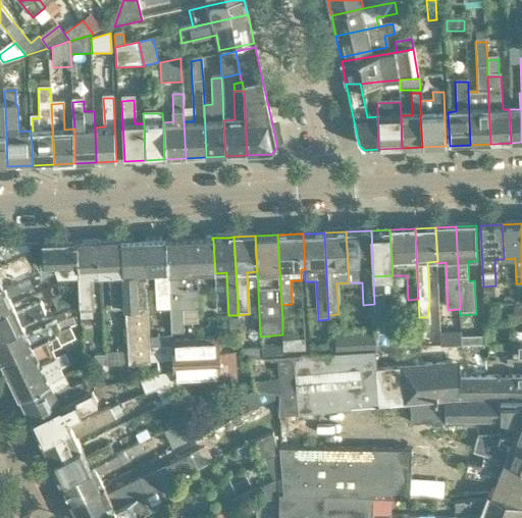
[(212,238),(200,239),(167,240),(170,295),(170,310),(171,334),(183,333),(183,325),(198,325),(197,310),(199,310),(197,279),(201,279),(201,274),(215,273),(213,240),(212,240),(212,238)]
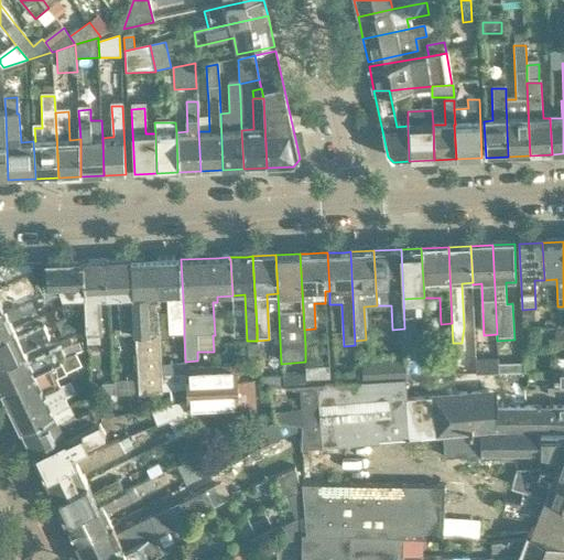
[(184,335),(184,319),(181,259),(156,260),(159,300),(169,299),(171,336),(184,335)]
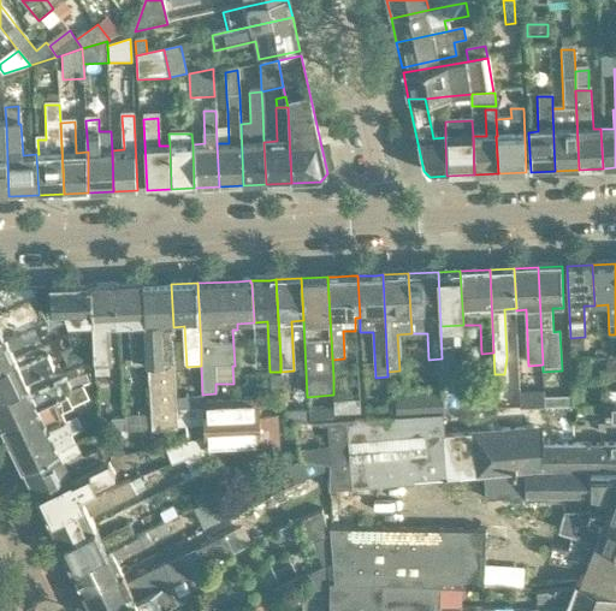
[(178,431),(176,399),(173,327),(171,284),(143,285),(148,365),(148,368),(150,416),(152,432),(178,431)]
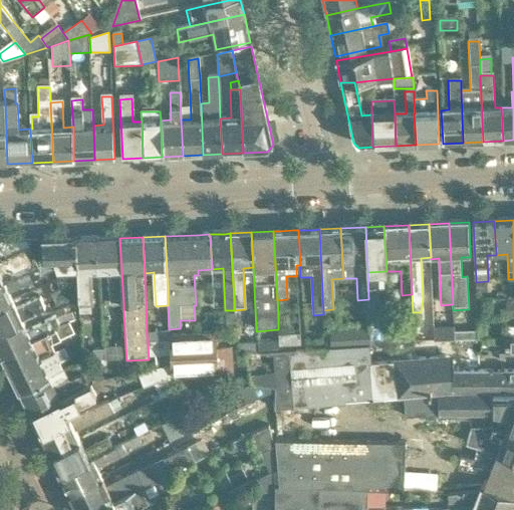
[(110,305),(123,304),(119,238),(97,239),(99,274),(109,273),(110,305)]
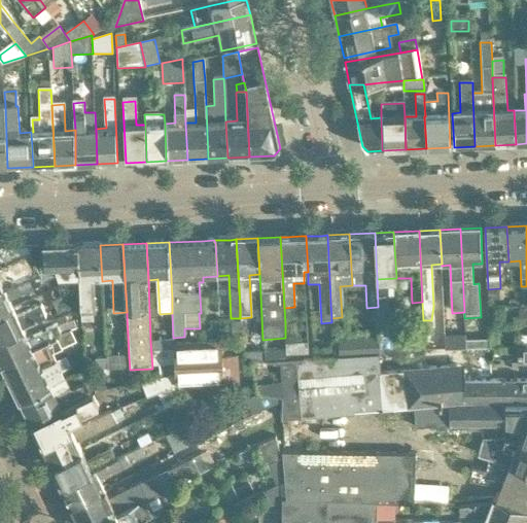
[(100,245),(77,246),(79,278),(80,301),(80,305),(80,315),(81,324),(94,323),(93,316),(95,316),(94,281),(102,281),(100,245)]
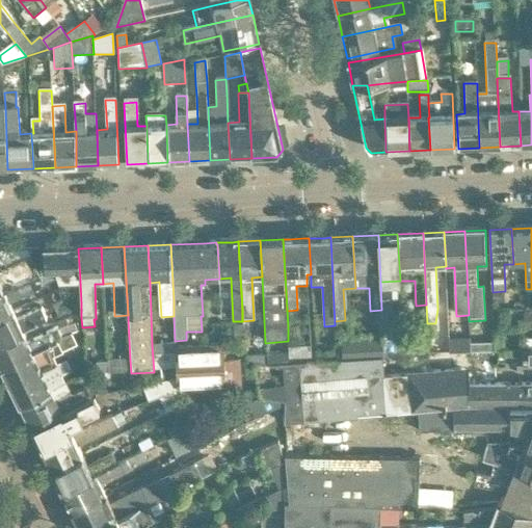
[(80,281),(78,248),(44,251),(45,272),(45,273),(56,272),(58,281),(58,283),(80,281)]
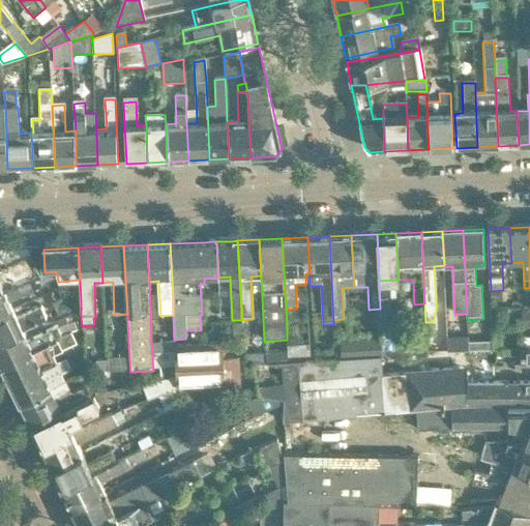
[(0,296),(29,283),(41,276),(41,274),(39,276),(30,256),(6,267),(0,253),(0,296)]
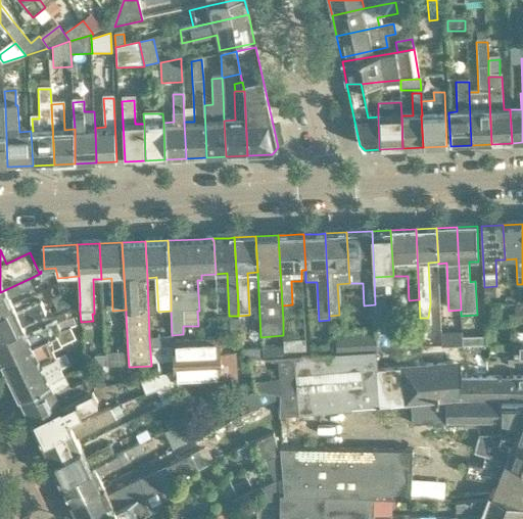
[(29,279),(0,292),(0,315),(14,309),(10,300),(41,285),(41,282),(57,276),(55,268),(44,269),(44,268),(41,271),(41,273),(29,279)]
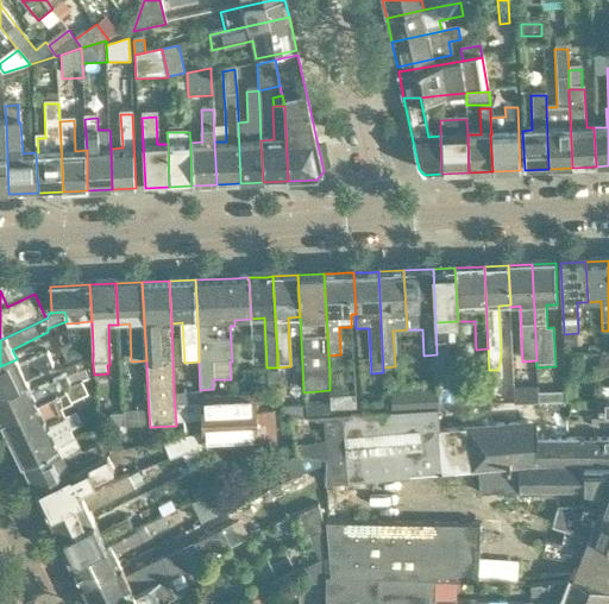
[(439,389),(462,388),(458,321),(435,322),(437,354),(439,389)]
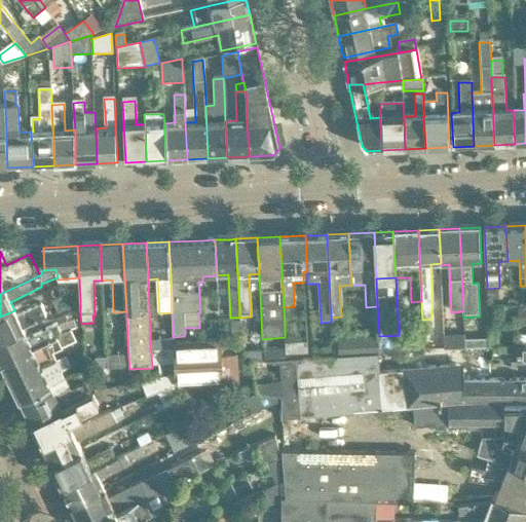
[(498,288),(487,289),(487,300),(498,300),(498,288)]
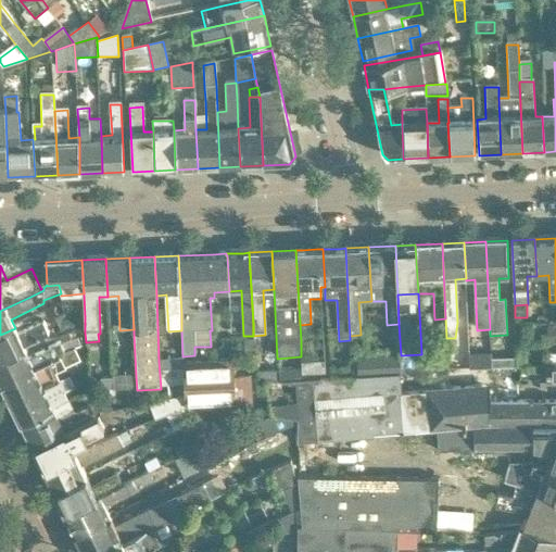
[(72,328),(68,318),(67,313),(54,320),(62,334),(72,328)]
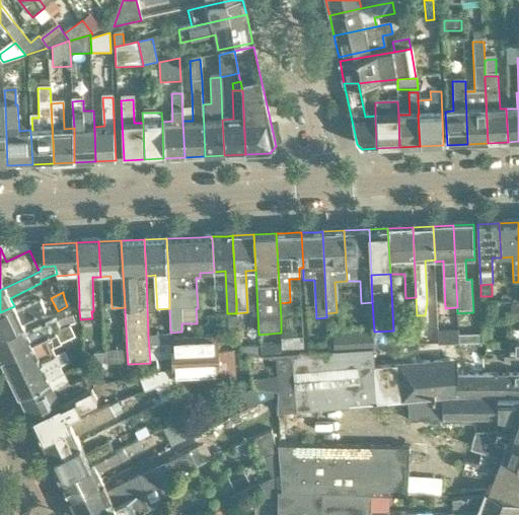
[(64,297),(67,306),(79,300),(79,296),(64,297)]
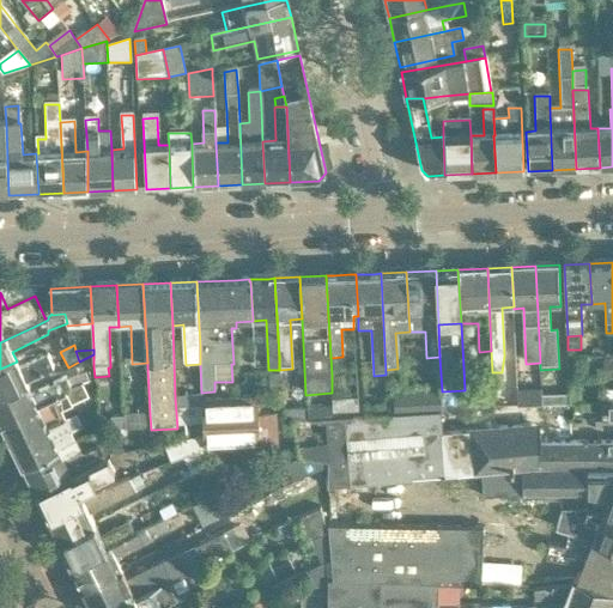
[(17,362),(0,369),(0,400),(34,384),(31,380),(54,369),(49,358),(22,371),(17,362)]
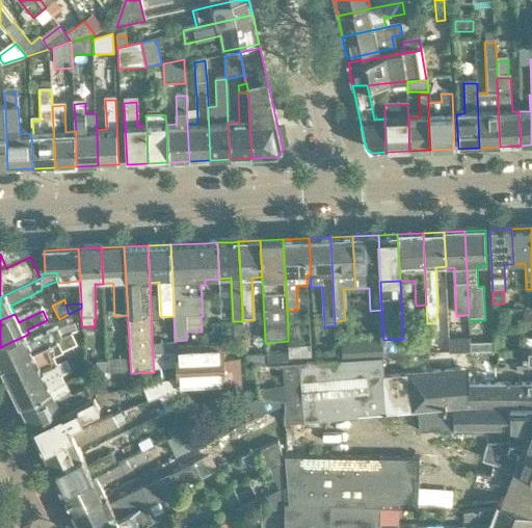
[(524,323),(517,323),(517,331),(531,330),(531,312),(526,312),(524,312),(524,323)]
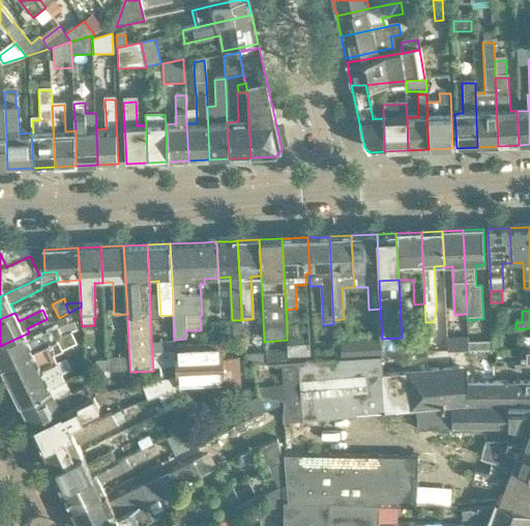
[(241,324),(232,325),(233,339),(242,339),(241,324)]
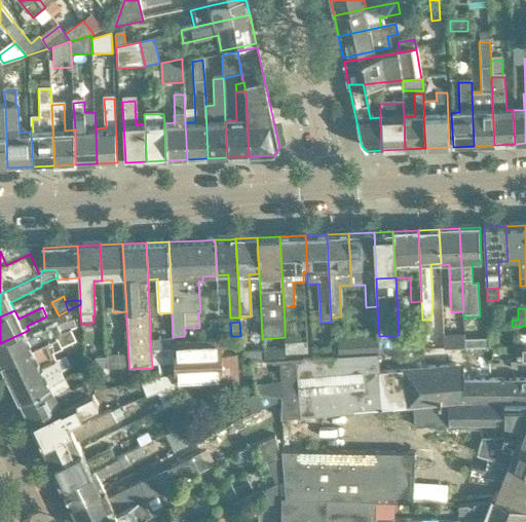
[(0,343),(0,361),(2,366),(64,336),(60,327),(33,339),(29,330),(0,343)]
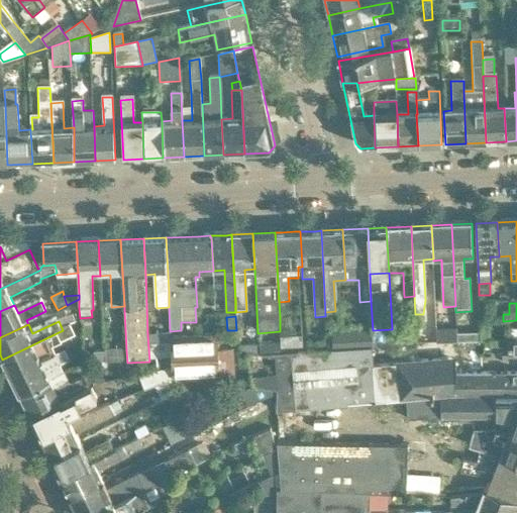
[(480,321),(481,334),(481,341),(489,341),(488,321),(480,321)]
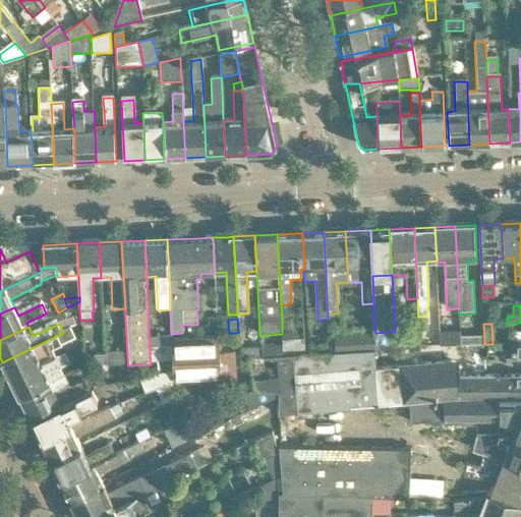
[(71,329),(63,333),(2,362),(11,381),(58,358),(54,350),(76,339),(71,329)]
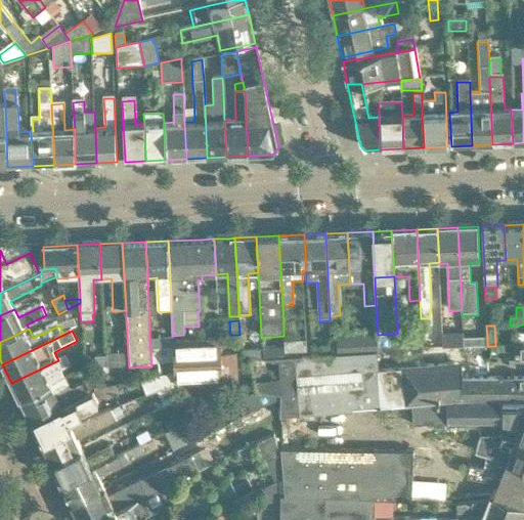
[(421,333),(397,334),(398,351),(422,350),(421,333)]
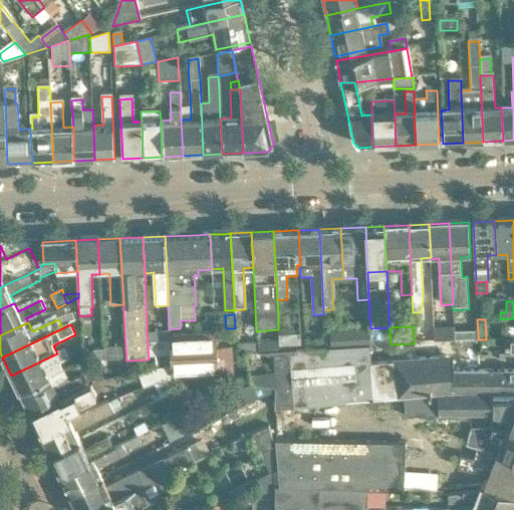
[(256,327),(242,328),(243,341),(257,340),(256,327)]
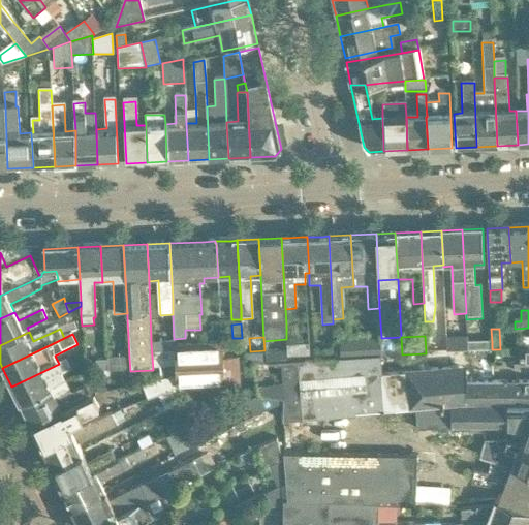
[(382,357),(400,356),(402,354),(401,337),(381,338),(381,340),(382,357)]
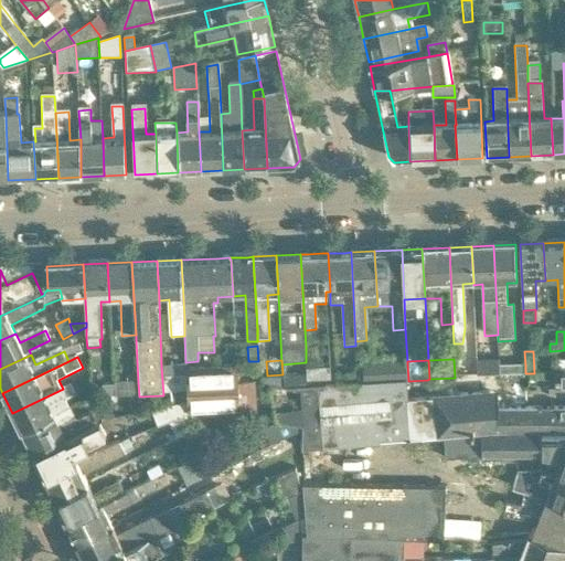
[(499,360),(477,361),(478,377),(500,376),(499,367),(499,360)]
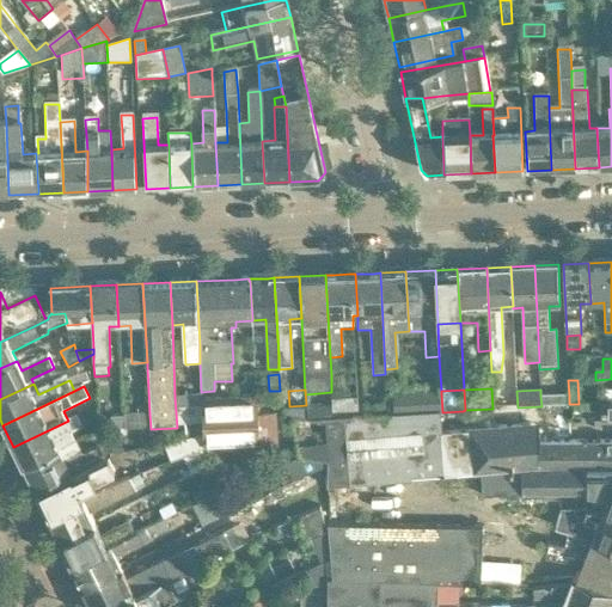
[(611,391),(600,392),(600,405),(611,404),(611,391)]
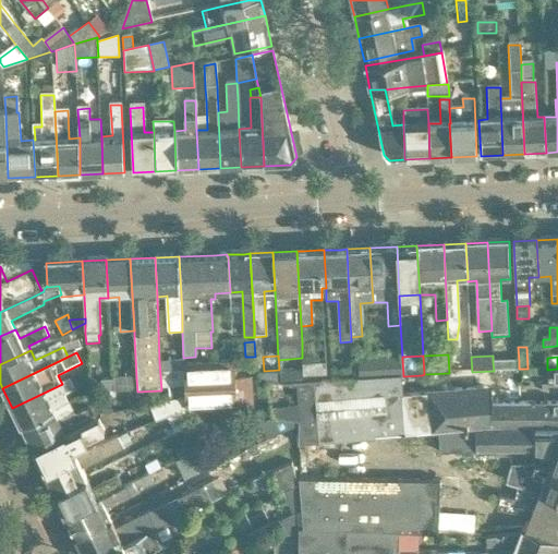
[(402,359),(375,360),(376,377),(403,376),(402,359)]
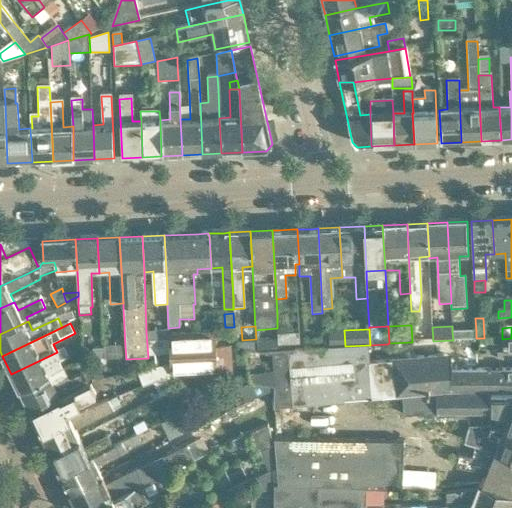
[(329,347),(345,346),(344,330),(328,331),(329,347)]
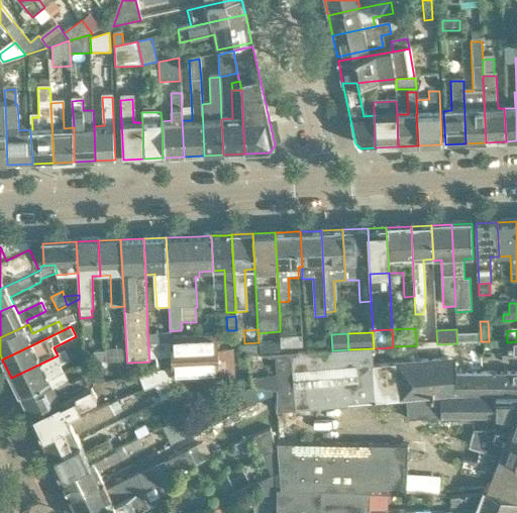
[(170,334),(147,335),(149,362),(156,361),(172,360),(171,339),(170,334)]
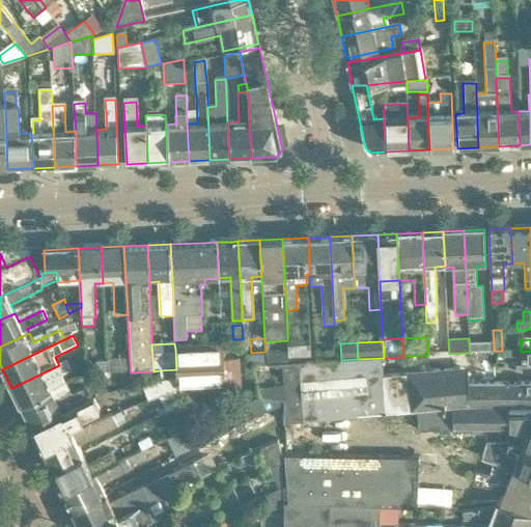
[(494,343),(469,344),(470,353),(494,351),(494,343)]
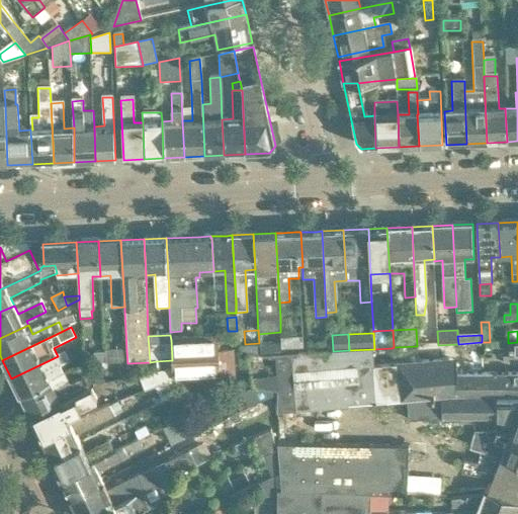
[(171,340),(172,360),(172,368),(173,379),(173,383),(178,382),(178,378),(219,376),(219,378),(234,378),(233,351),(218,352),(217,338),(171,340)]
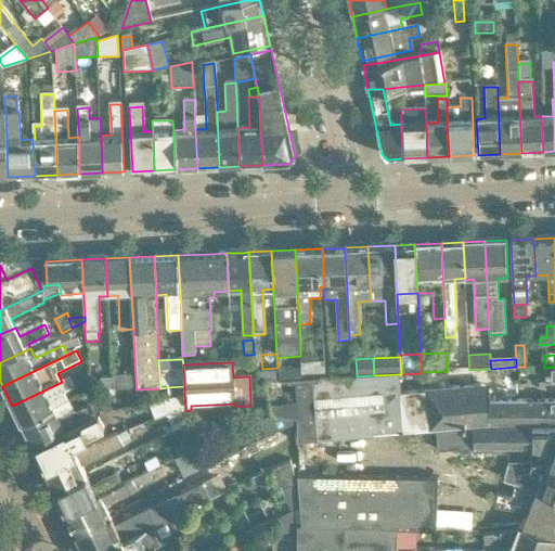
[(324,363),(301,364),(301,368),(301,376),(325,375),(324,363)]
